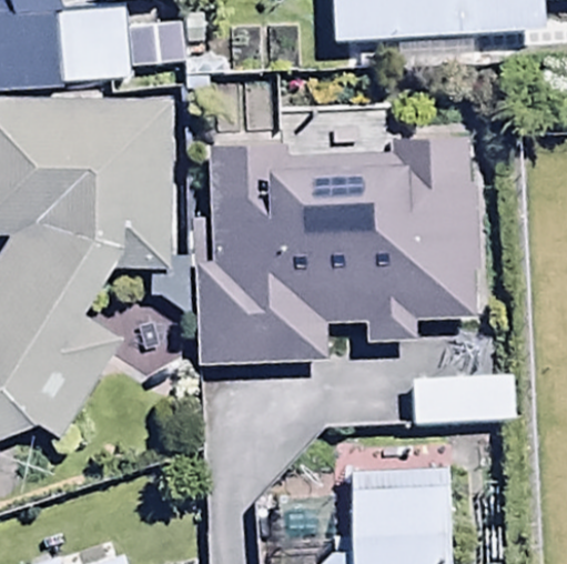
[(0,92),(58,90),(57,82),(128,79),(124,3),(54,7),(53,0),(0,0),(0,92)]
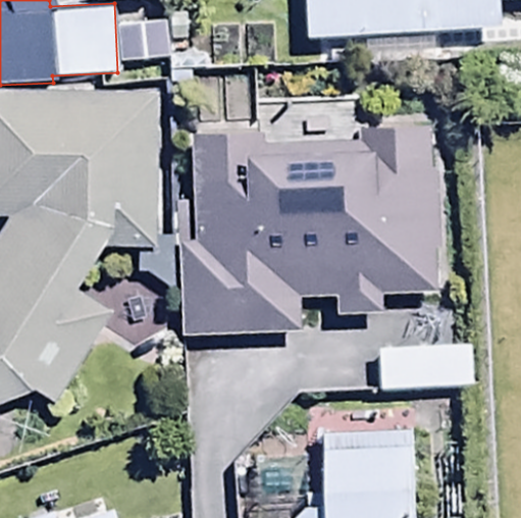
[(304,0),(307,38),(499,29),(497,0),(304,0)]
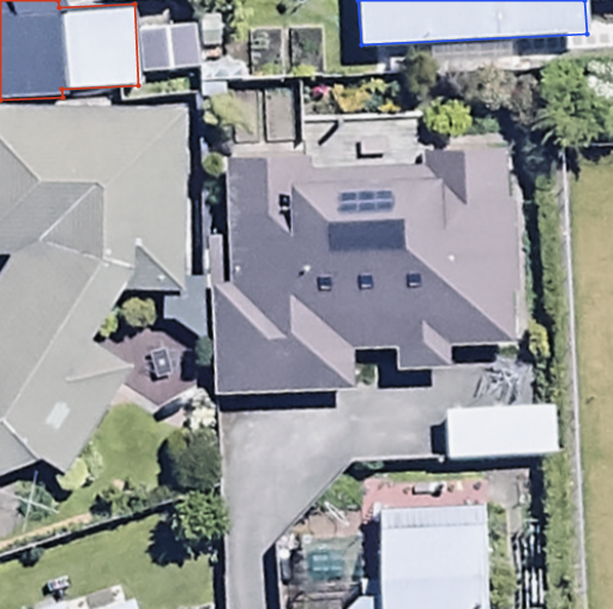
[(0,470),(41,454),(66,474),(130,363),(91,341),(121,288),(184,285),(179,102),(0,107),(0,252),(6,253),(0,263),(0,470)]
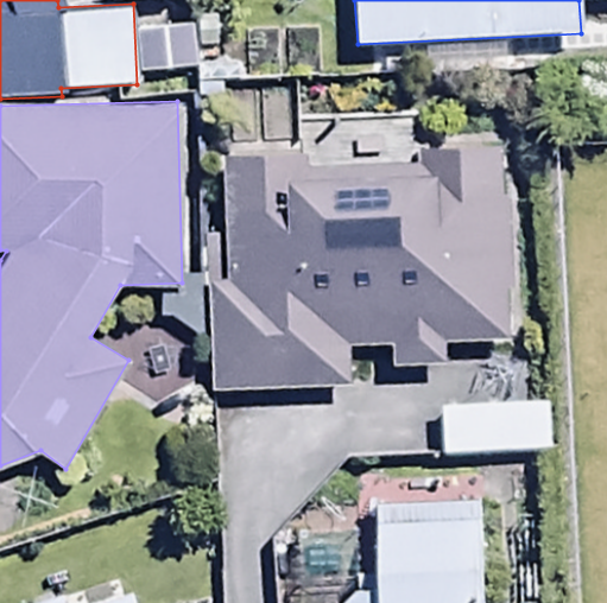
[(308,153),(226,154),(228,274),(204,275),(207,382),(347,379),(347,347),(392,346),(392,361),(446,360),(446,341),(509,338),(504,141),(418,144),(418,159),(308,162),(308,153)]
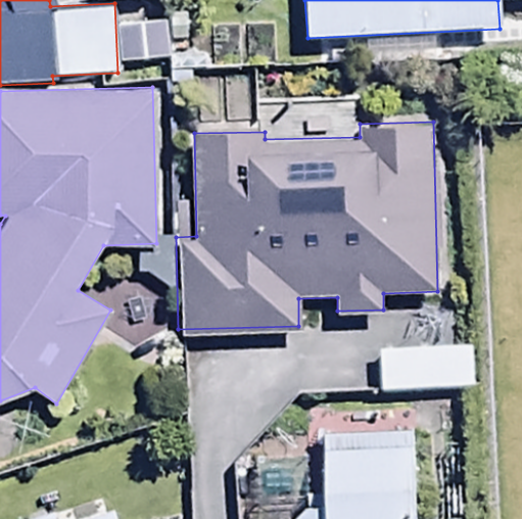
[(417,518),(414,428),(322,432),(325,507),(325,518),(417,518)]
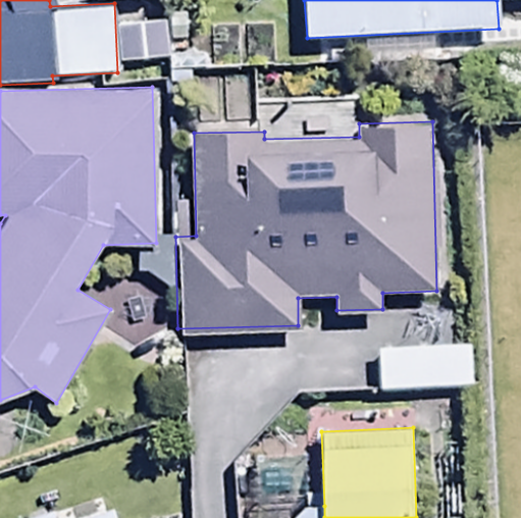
[(112,517),(108,507),(77,517),(53,517),(50,506),(15,517),(112,517)]
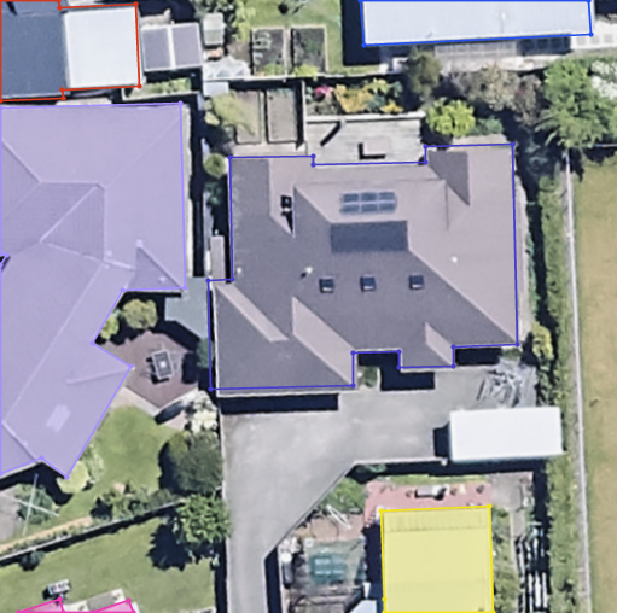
[(384,612),(384,599),(304,602),(304,612),(384,612)]
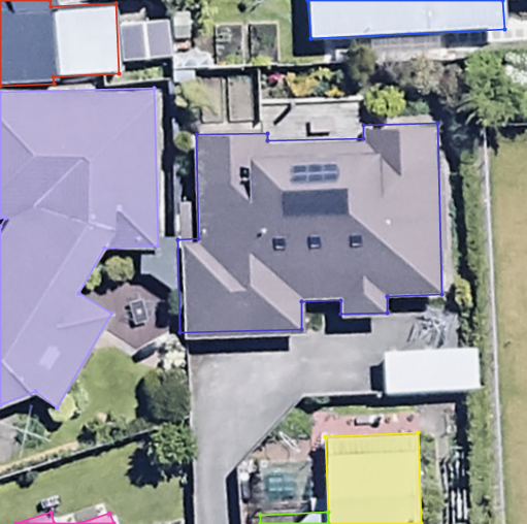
All buildings are outlined.
